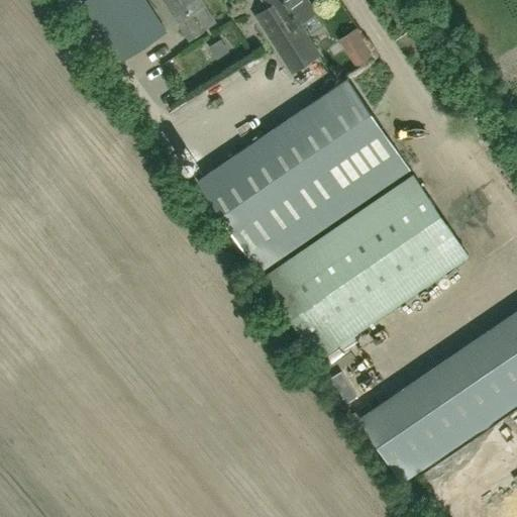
[(119,62),(167,30),(146,0),(87,0),(82,4),(119,62)]
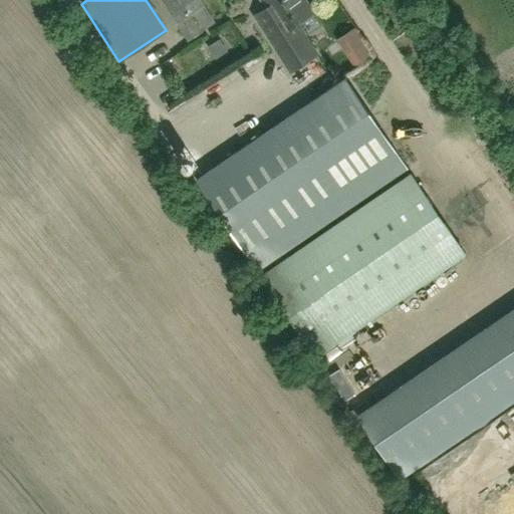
[(202,0),(169,0),(181,23),(207,10),(202,0)]
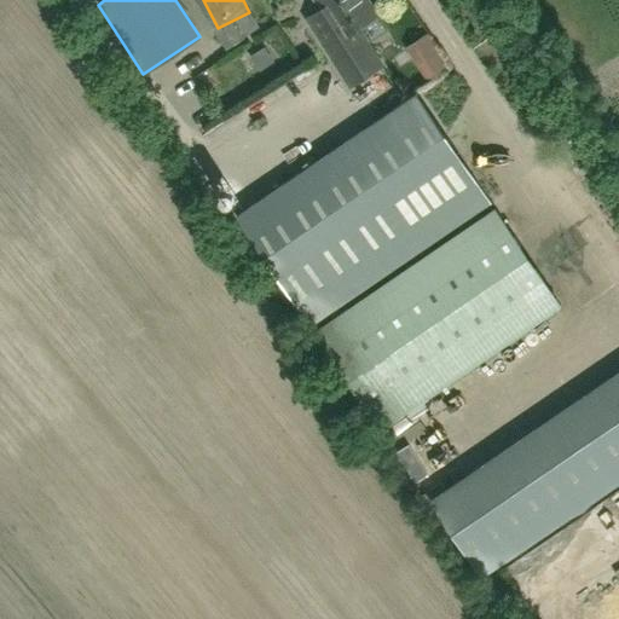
[(317,0),(323,9),(307,18),(351,86),(382,65),(358,27),(376,15),(366,0),(317,0)]
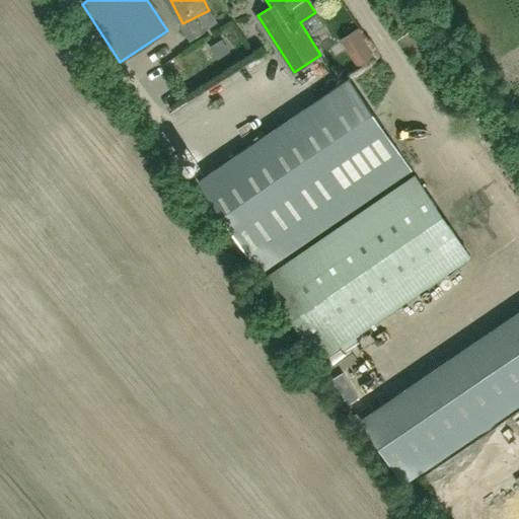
[(370,49),(352,61),(357,68),(375,57),(370,49)]
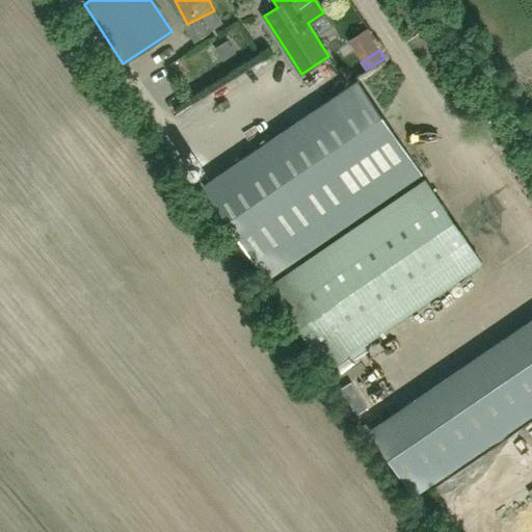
[(268,280),(286,267),(290,272),(271,285),(328,368),(482,263),(425,180),(296,267),(293,262),(422,175),(358,81),(204,186),(268,280)]
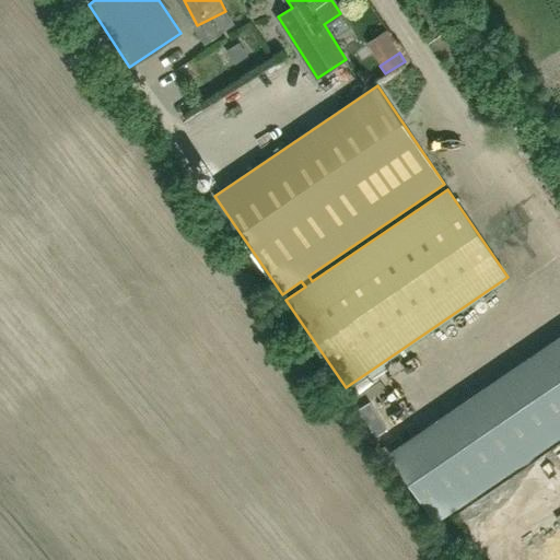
[(559,357),(399,467),(436,521),(559,436),(559,357)]
